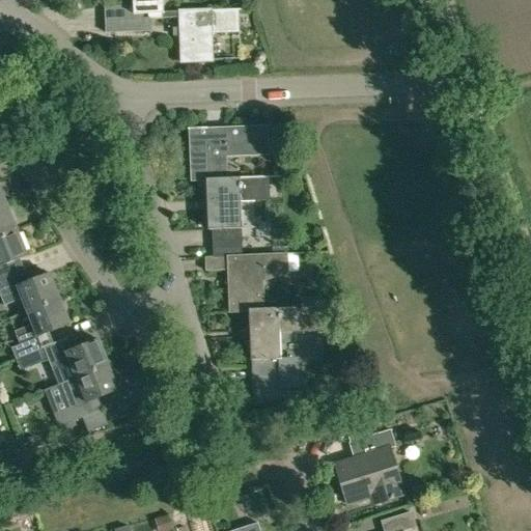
[(150,19),(179,18),(180,18),(180,12),(163,12),(163,0),(133,0),(133,7),(105,8),(105,21),(150,19)]
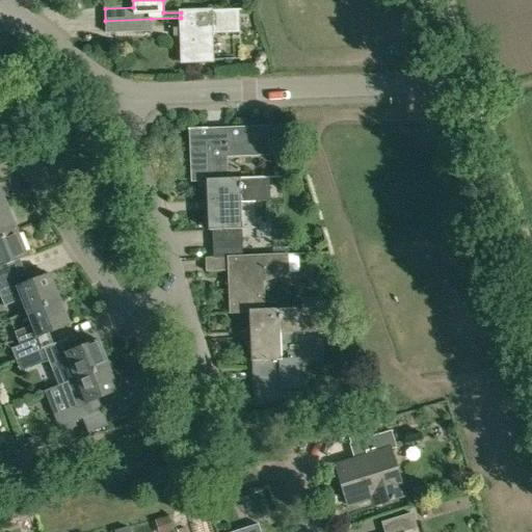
[(180,18),(182,62),(213,61),(212,34),(238,33),(237,10),(181,12),(181,18),(180,18)]
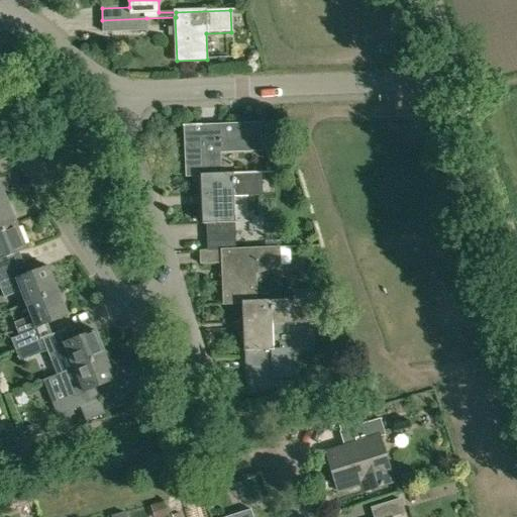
[(146,31),(146,18),(102,20),(103,33),(146,31)]
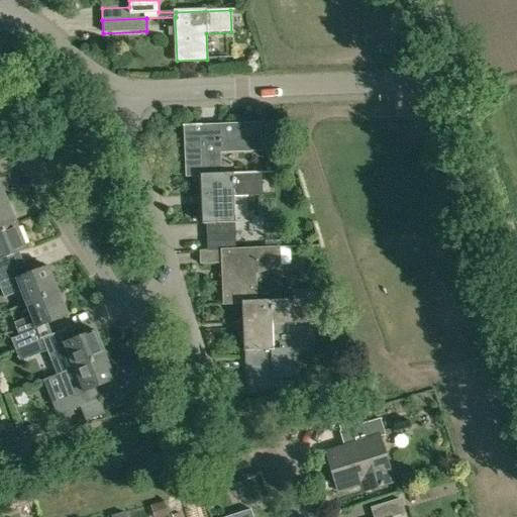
[(187,176),(200,175),(200,174),(220,173),(219,148),(262,146),(260,123),(202,126),(202,124),(183,125),(183,127),(185,127),(187,176)]
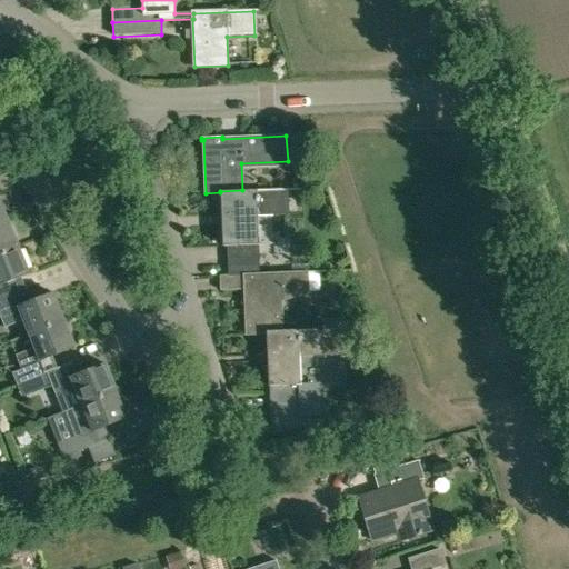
[(220,276),(220,278),(245,277),(245,276),(259,275),(258,246),(259,246),(258,215),(287,213),(286,189),(242,191),(242,190),(220,191),(220,192),(220,193),(222,248),(227,247),(228,276),(220,276)]
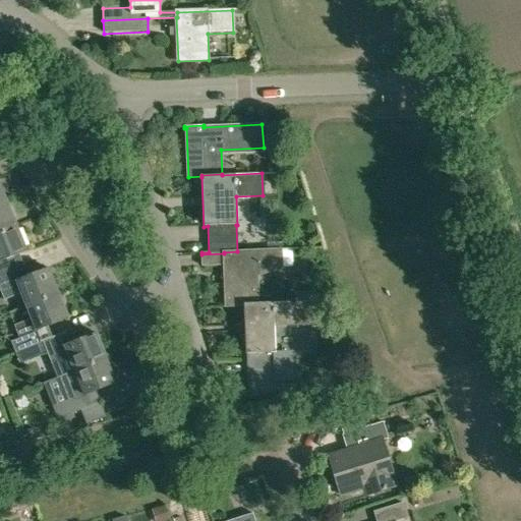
[(0,232),(16,226),(6,203),(0,205),(0,232)]
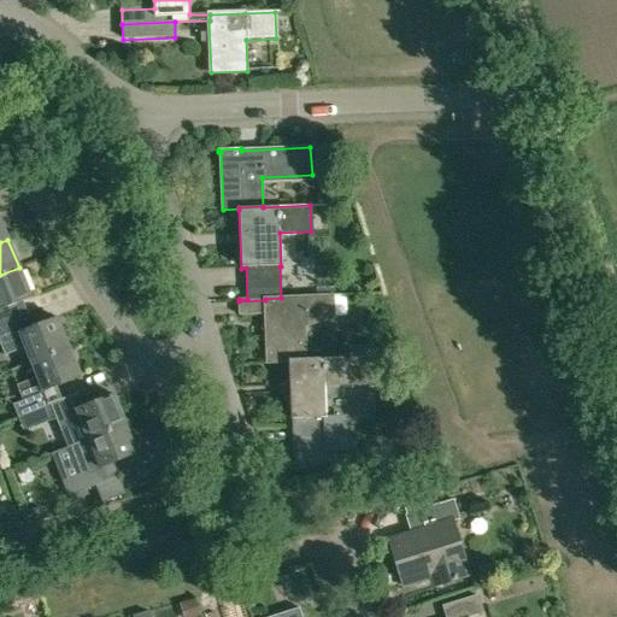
[(31,298),(19,268),(0,275),(0,325),(12,322),(6,307),(31,298)]
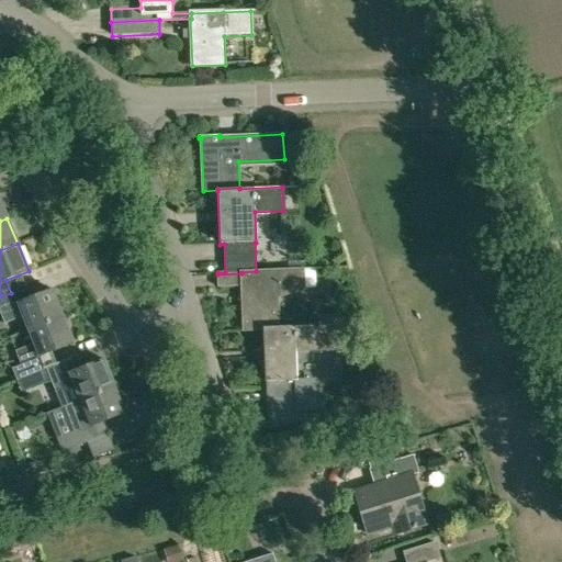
[(244,330),(262,329),(262,328),(279,327),(277,298),(304,289),(303,269),(256,271),(242,272),(242,273),(217,274),(217,287),(242,285),(244,330)]
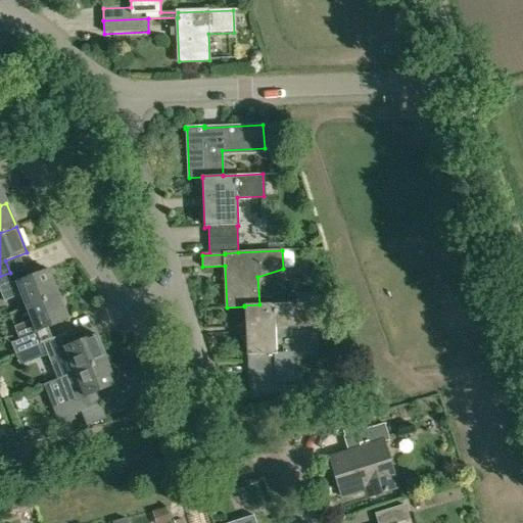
[(291,275),(303,274),(302,256),(291,256),(291,275)]
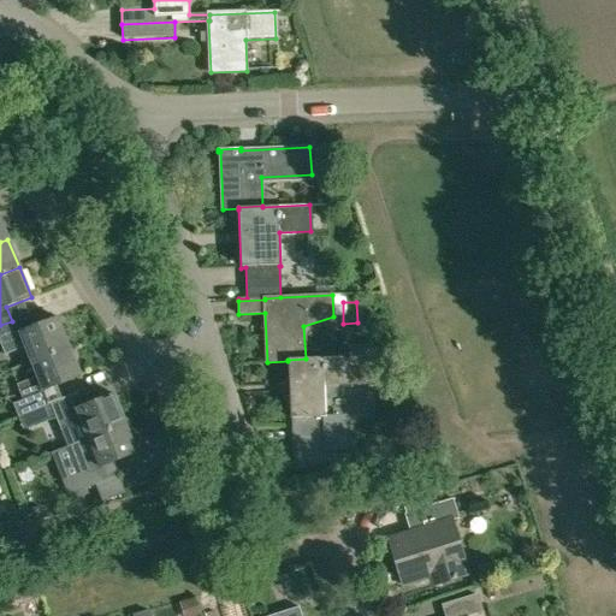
[(31,362),(69,347),(57,319),(33,329),(27,315),(12,321),(0,325),(0,341),(6,355),(25,347),(31,362)]
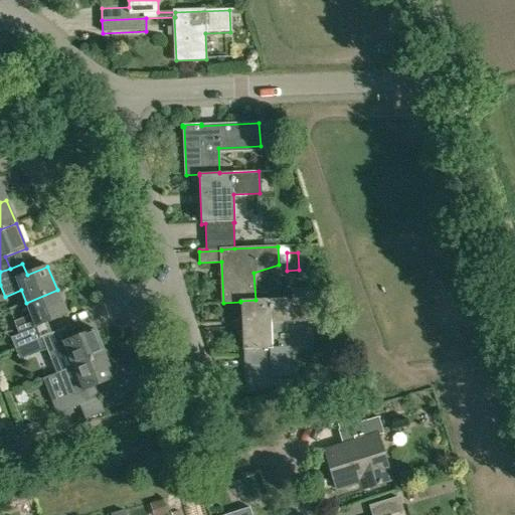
[(312,288),(292,289),(292,298),(313,299),(312,288)]
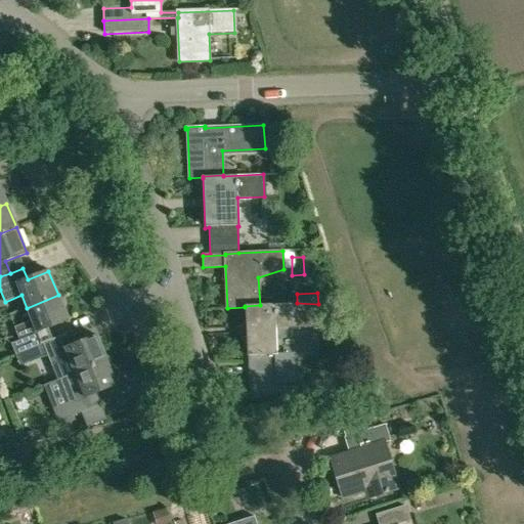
[(44,344),(53,341),(48,329),(69,320),(58,295),(27,308),(32,320),(15,328),(20,340),(11,344),(15,356),(44,344)]
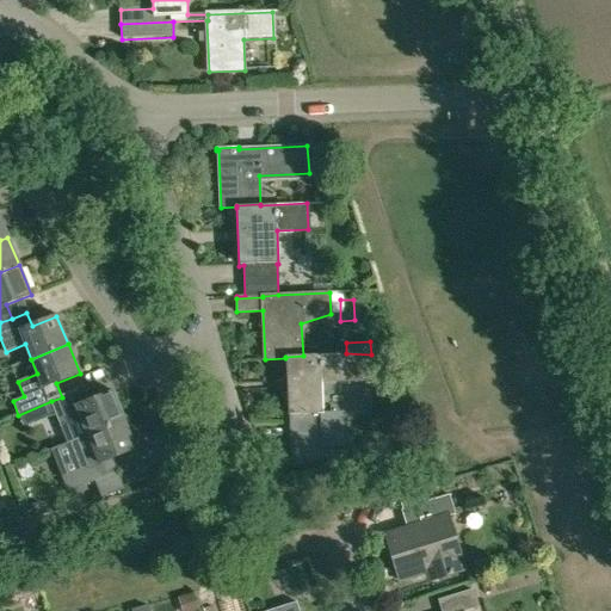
[(371,355),(303,356),(285,357),(285,358),(289,414),(290,414),(291,448),(313,446),(314,462),(329,458),(334,456),(337,455),(338,454),(339,451),(339,446),(339,445),(344,445),(341,412),(322,413),(321,382),(353,380),(375,380),(374,353),(371,355)]
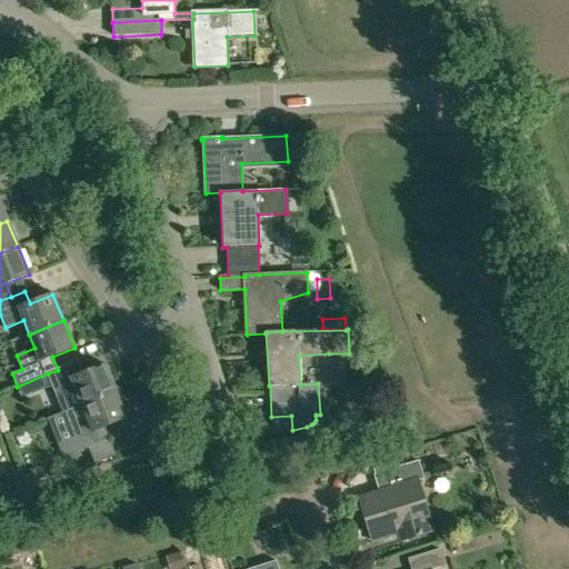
[(63,412),(63,413),(116,392),(105,365),(82,375),(78,362),(58,370),(48,373),(58,399),(63,412)]
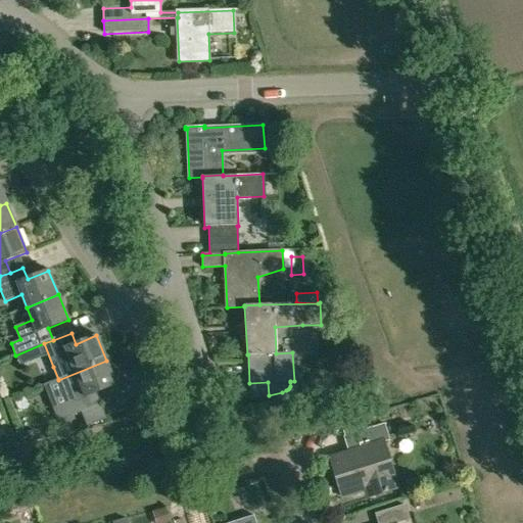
[(67,403),(74,417),(101,406),(96,393),(116,385),(106,361),(58,380),(67,403)]
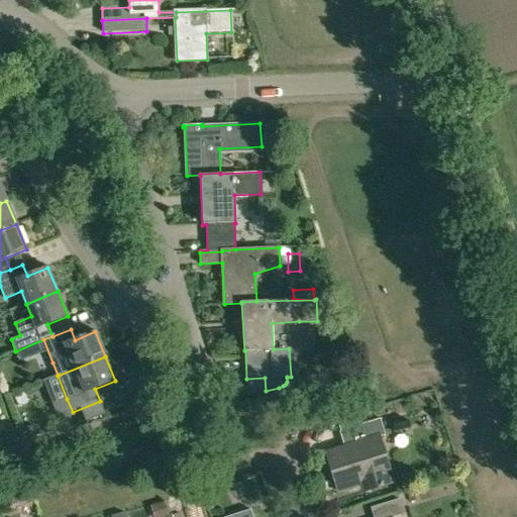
[(325,452),(338,492),(368,483),(370,490),(393,483),(390,475),(391,475),(379,436),(384,434),(380,419),(363,424),(358,412),(337,419),(340,431),(339,432),(343,446),(325,452)]
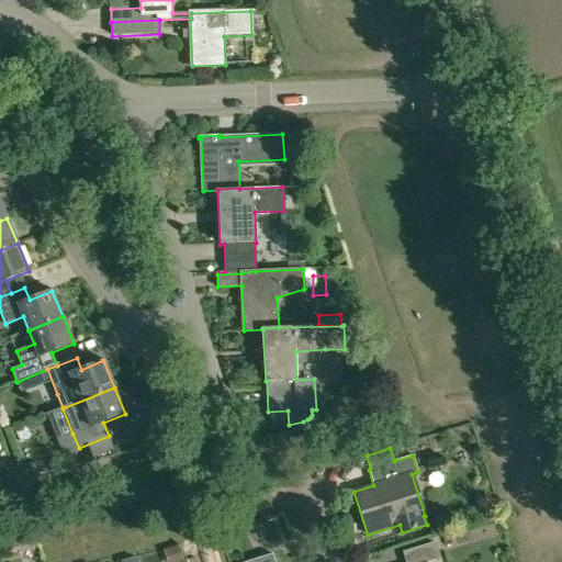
[(424,561),(438,558),(434,542),(404,551),(406,561),(424,561)]
